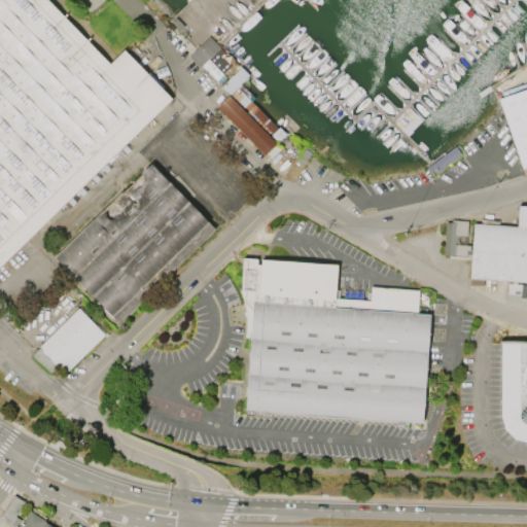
[(0,0),(0,264),(171,98),(124,49),(109,63),(77,31),(46,0),(0,0)]
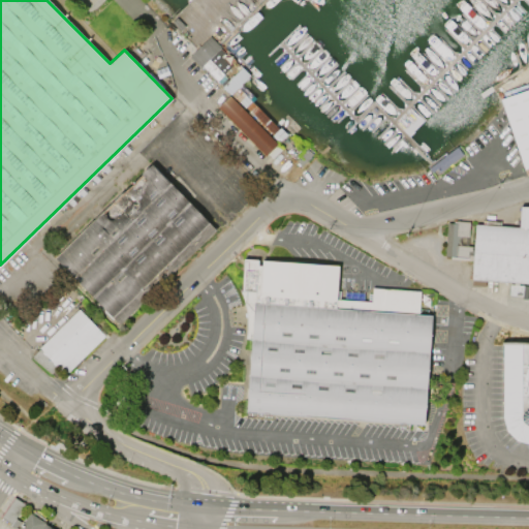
[(188,56),(192,52),(197,47),(210,35),(220,47),(219,48),(224,52),(223,53),(224,54),(222,57),(230,65),(223,72),(224,73),(216,81),(201,65),(199,67),(188,56)]
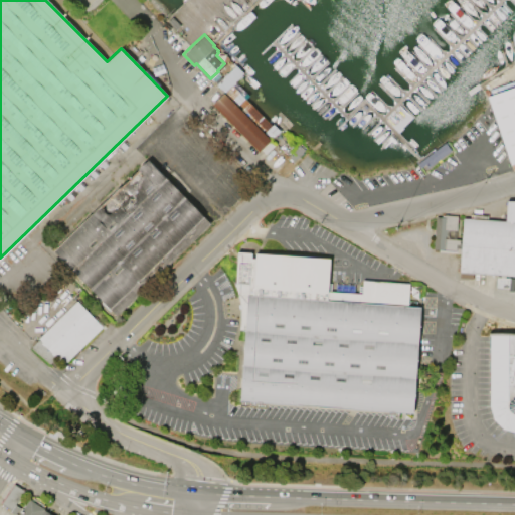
[(216,83),(270,138),(278,131),(244,98),(247,95),(234,81),(242,73),(234,64),(216,83)]
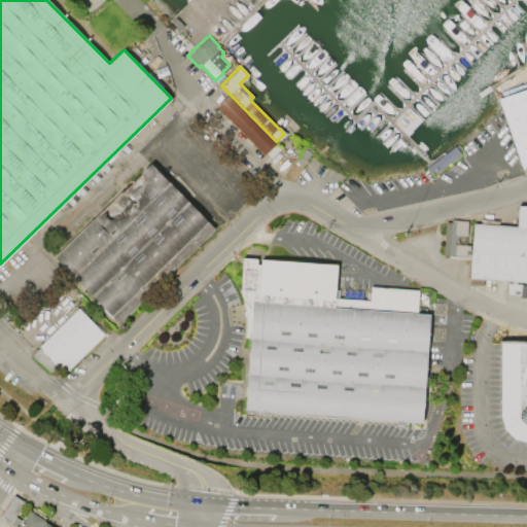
[(497,98),(526,88),(526,166),(521,168),(497,98)]
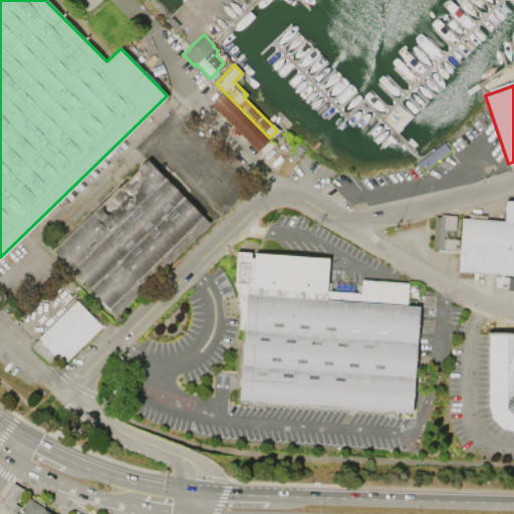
[(257,151),(210,103),(222,92),(269,139),(257,151)]
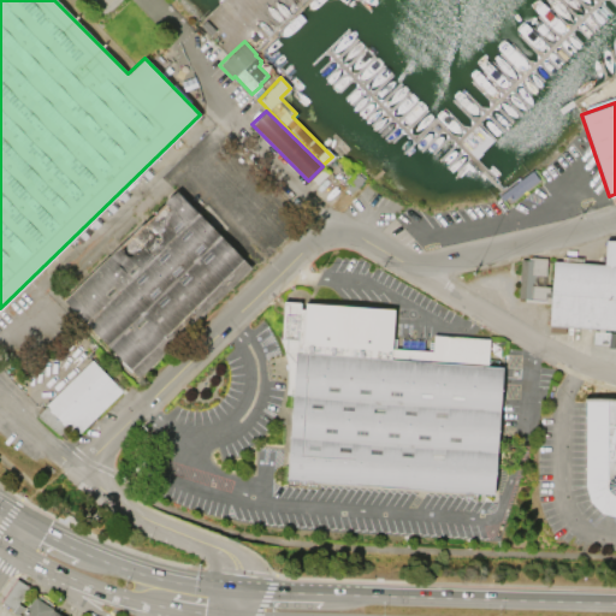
[(65,300),(140,377),(254,266),(179,189),(65,300)]
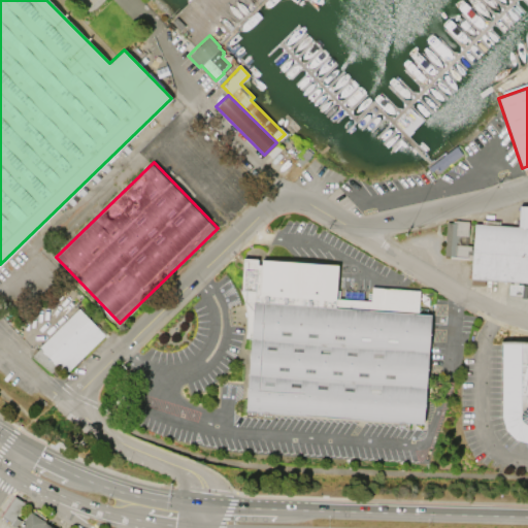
[(527,205),(517,205),(516,225),(446,219),(442,258),(471,260),(470,277),(527,282),(527,205)]
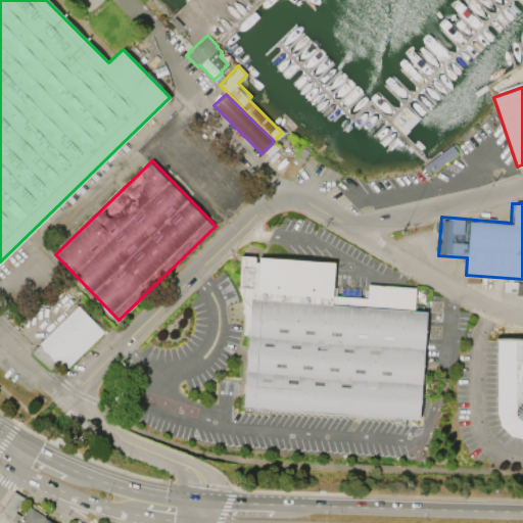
[(242,409),(393,420),(393,417),(419,419),(426,311),(413,310),(414,287),(368,284),(366,297),(331,295),(334,262),(240,255),(238,287),(237,288),(240,295),(241,302),(243,311),(243,318),(243,324),(242,334),(247,334),(242,409)]
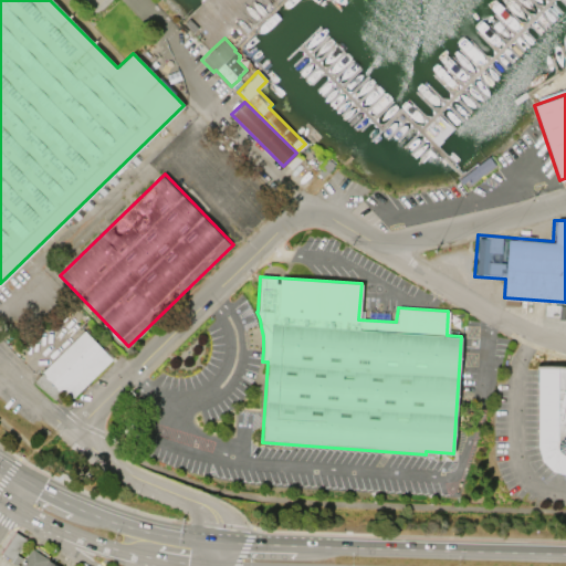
[(83,329),(112,358),(69,400),(41,371),(83,329)]
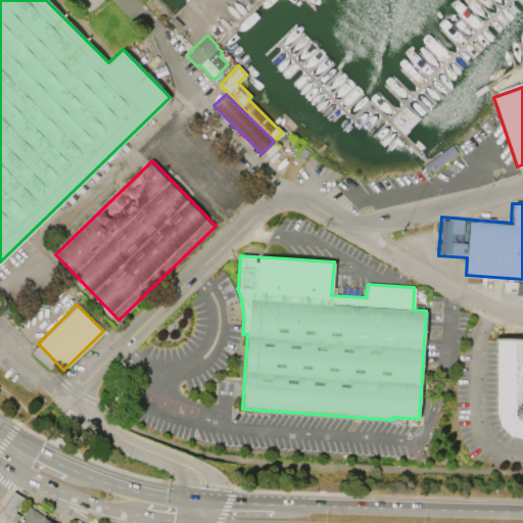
[(496,339),(495,411),(500,424),(510,434),(522,438),(522,340),(515,339),(496,339)]
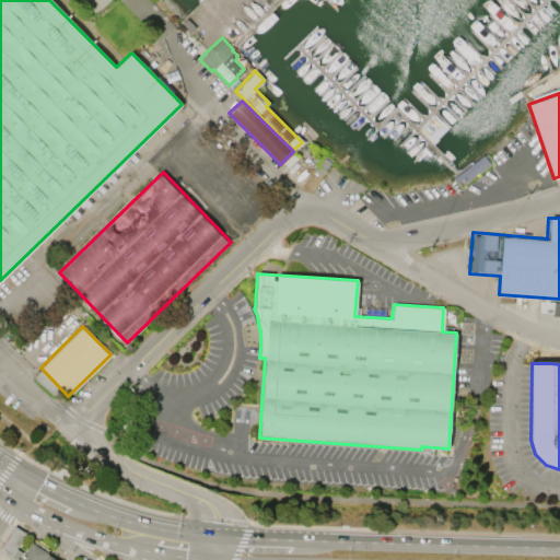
[(0,547),(14,525),(25,533),(15,548),(22,552),(20,556),(18,555),(14,559),(10,556),(11,555),(0,547)]
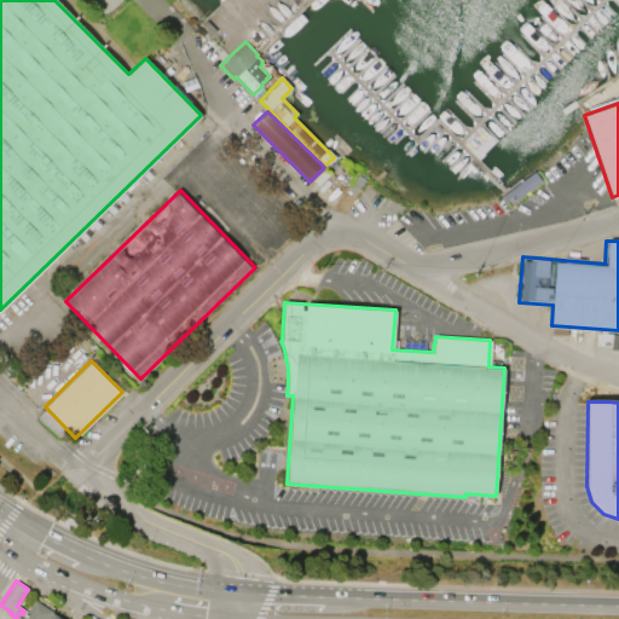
[(39,600),(36,603),(34,601),(22,618),(61,618),(51,612),(52,608),(39,600)]
